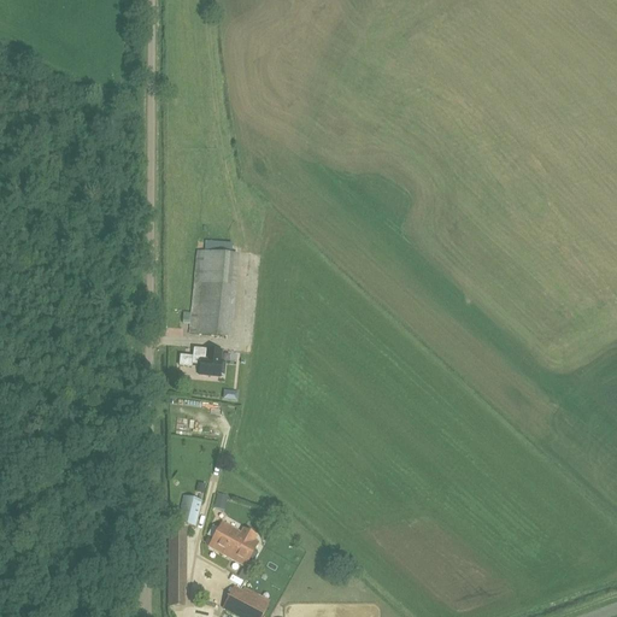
[(189,334),(229,339),(231,339),(240,256),(229,254),(231,246),(206,242),(205,252),(197,251),(189,334)]
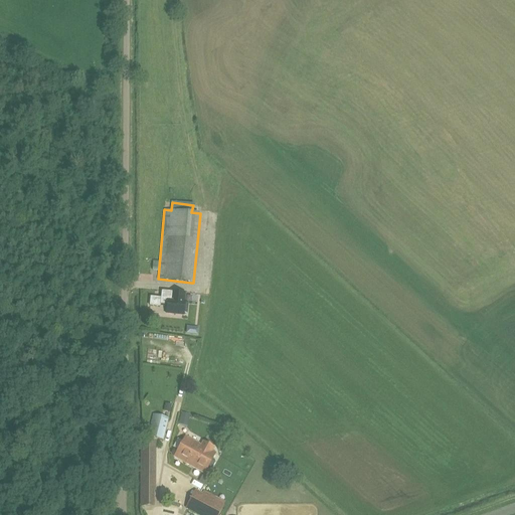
[(183,315),(185,315),(187,313),(188,304),(186,302),(185,302),(185,301),(184,301),(185,293),(161,291),(161,298),(151,297),(150,306),(160,307),(161,299),(168,300),(166,314),(183,315)]
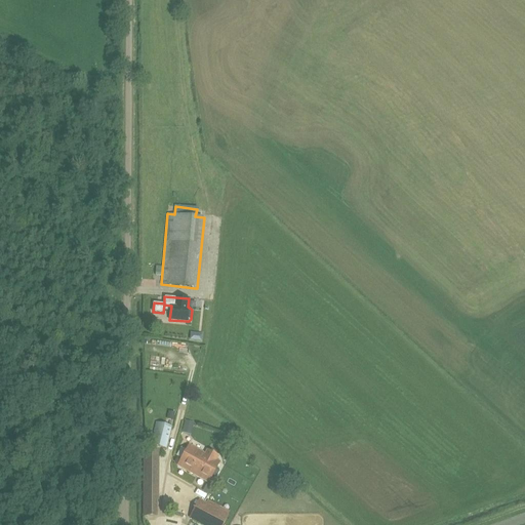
[(171,428),(157,423),(152,444),(166,447),(171,428)]
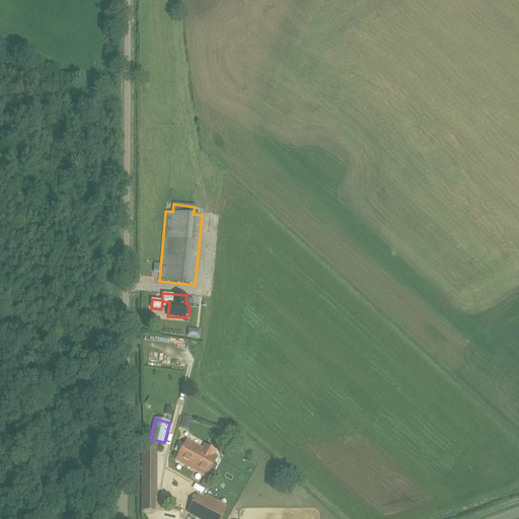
[(215,464),(214,463),(217,456),(214,454),(216,451),(205,445),(203,449),(187,440),(175,460),(206,477),(209,470),(211,471),(213,471),(216,466),(215,464)]
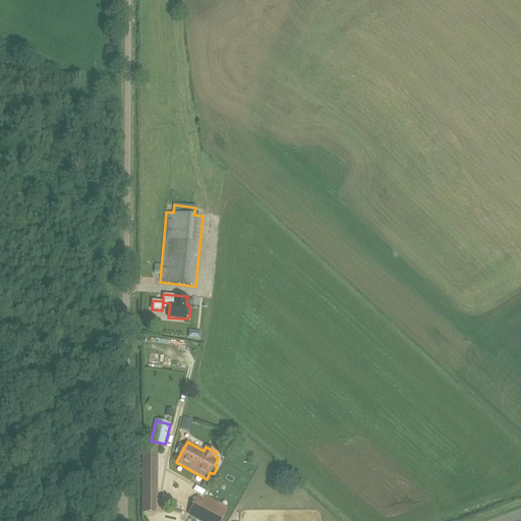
[(156,496),(157,447),(142,447),(142,512),(154,512),(154,496),(156,496)]
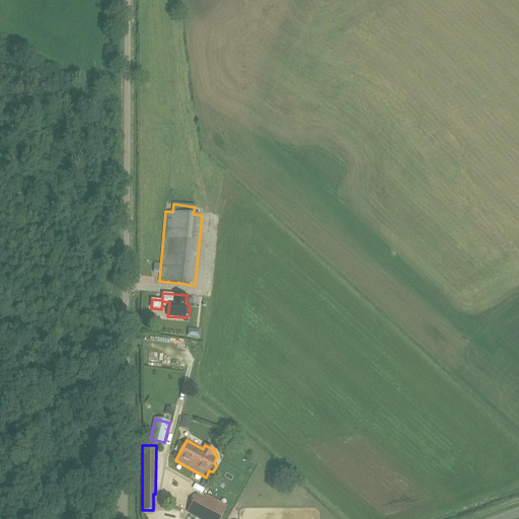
[(201,518),(220,518),(225,510),(227,506),(210,497),(208,501),(197,495),(188,512),(201,518)]
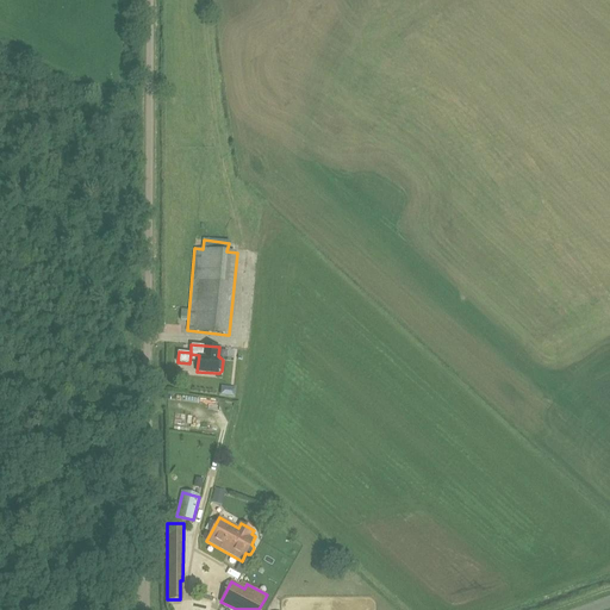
All buildings are outlined.
